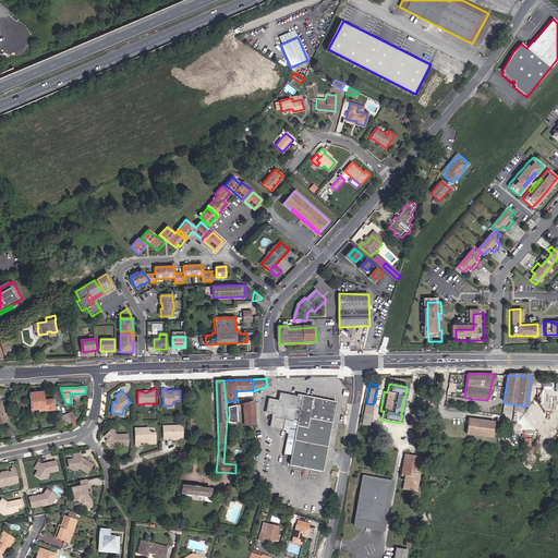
[(17,412),(21,411),(15,392),(11,393),(13,399),(10,400),(14,413),(17,412)]
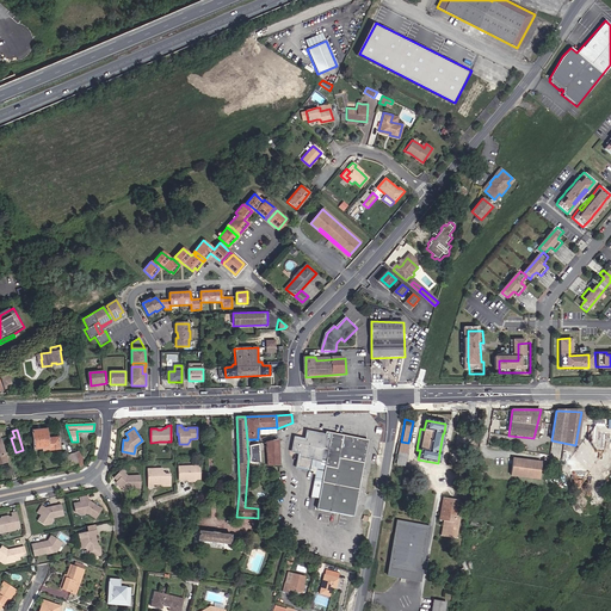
[(47,430),(32,431),(34,442),(39,440),(39,439),(48,438),(47,430)]
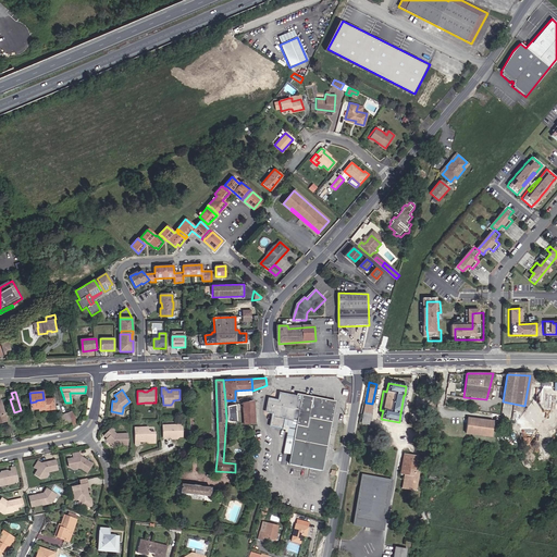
[(334,403),(302,396),(298,395),(297,397),(281,394),(281,395),(280,395),(279,400),(269,399),(267,411),(272,412),(270,425),(282,428),(283,424),(284,420),(288,420),(287,424),(288,425),(284,450),(291,452),(289,455),(289,460),(288,465),(320,470),(334,403)]
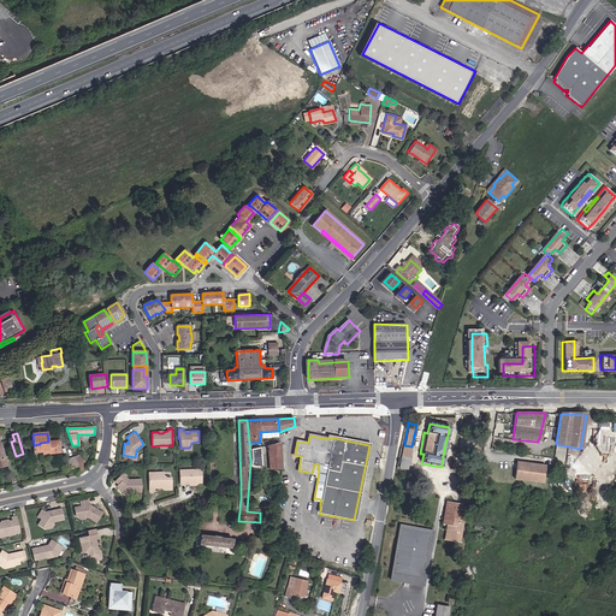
[(60,449),(59,442),(57,442),(48,443),(48,442),(40,443),(40,444),(34,445),(34,452),(43,452),(43,455),(46,454),(46,452),(51,451),(51,450),(60,449)]
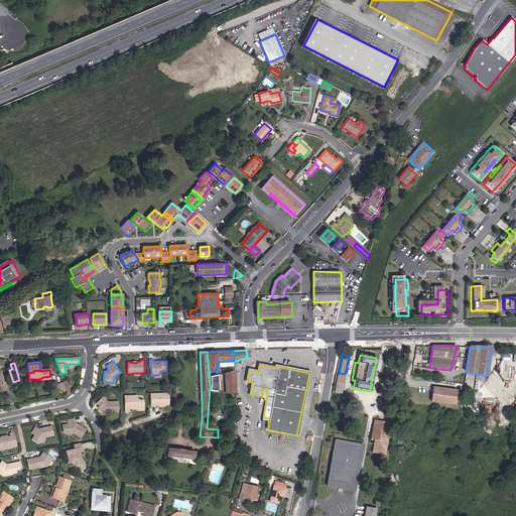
[(225,374),(226,393),(236,392),(235,372),(225,374)]
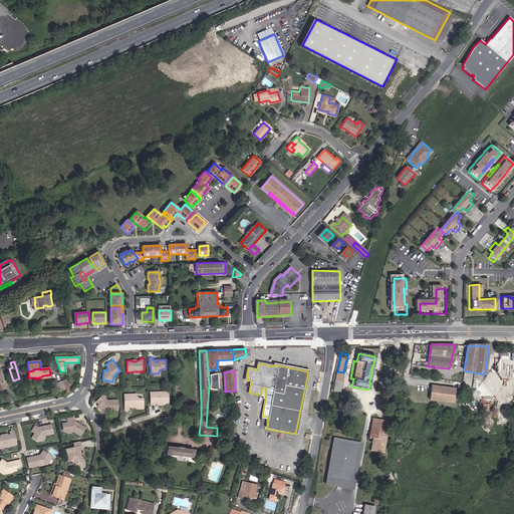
[(340,392),(343,372),(337,371),(333,391),(340,392)]
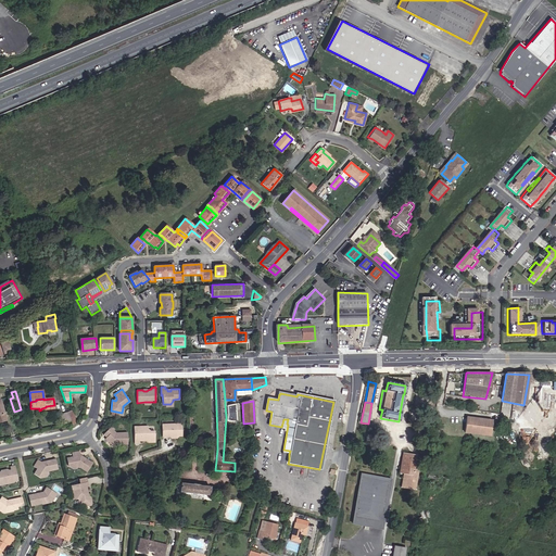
[(227,420),(236,421),(235,404),(227,406),(228,415),(227,420)]
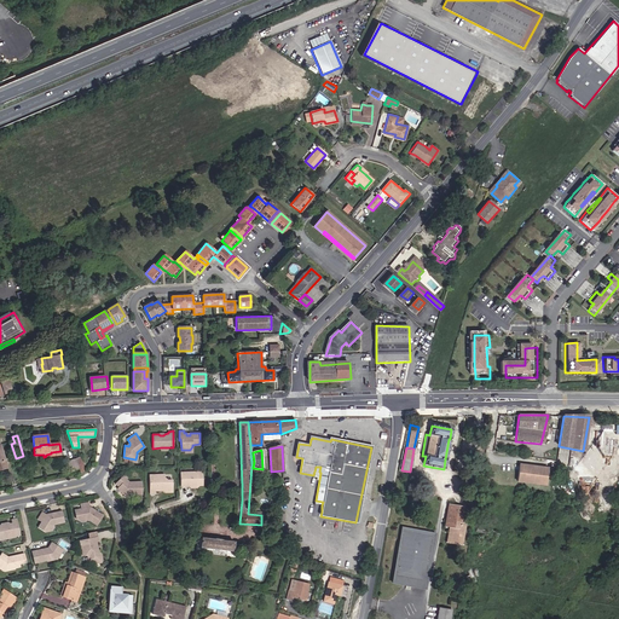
[(543,486),(545,469),(519,466),(516,481),(543,486)]
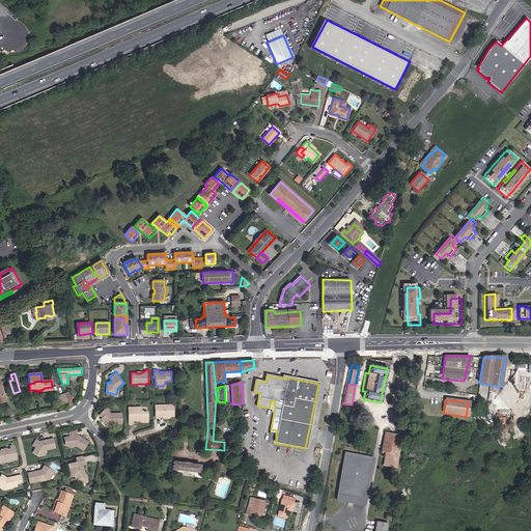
[(161,415),(163,416),(169,416),(173,416),(173,403),(167,404),(165,406),(162,406),(161,404),(155,404),(155,417),(159,416),(159,415),(161,415)]
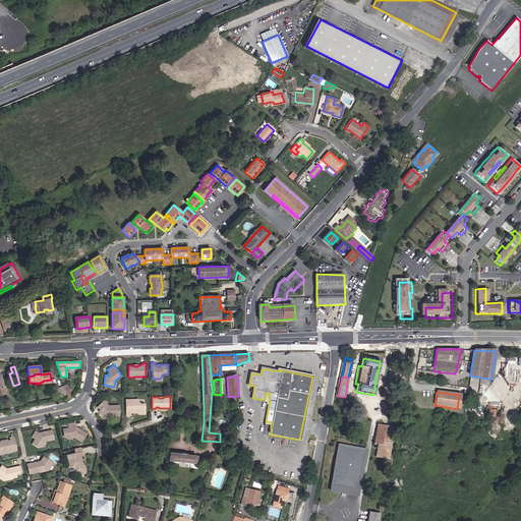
[(101,412),(105,416),(111,416),(119,415),(119,405),(108,405),(106,403),(107,402),(104,399),(98,406),(100,409),(102,411),(101,412)]
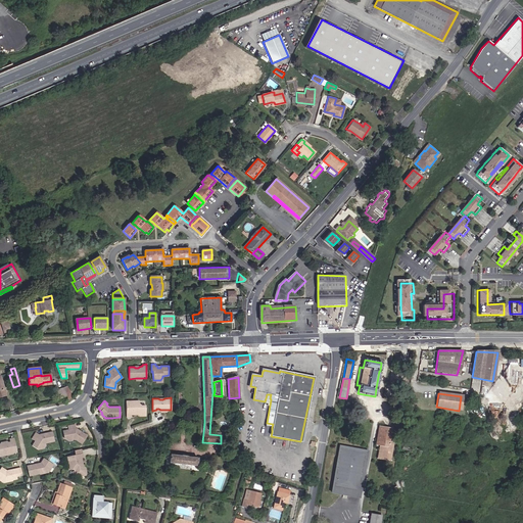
[(138,415),(139,414),(145,414),(145,405),(141,406),(138,402),(138,400),(126,400),(126,418),(131,417),(130,415),(135,415),(135,413),(136,413),(138,415)]
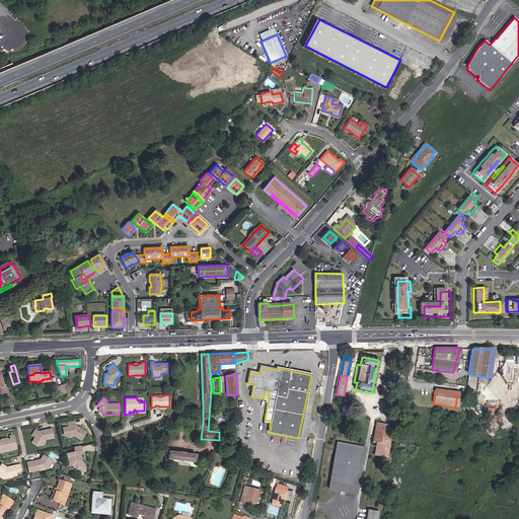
[(63,434),(66,436),(72,435),(80,439),(85,431),(77,426),(76,427),(74,427),(74,424),(73,421),(67,423),(67,426),(62,427),(63,434)]
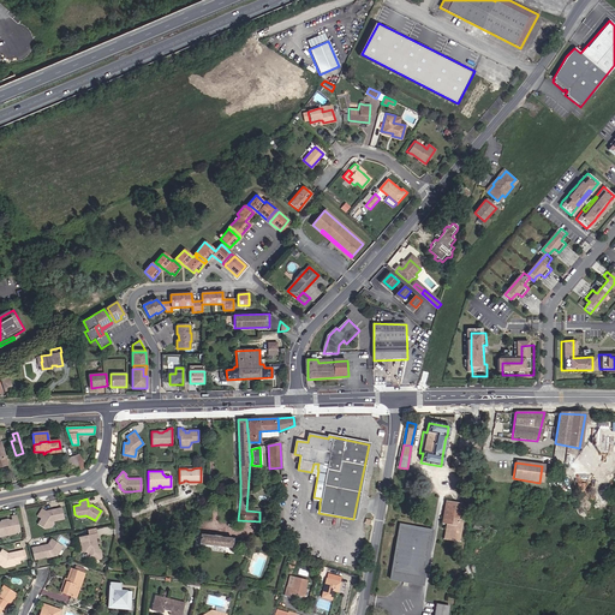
[(459,542),(463,520),(457,519),(459,505),(448,502),(445,523),(446,524),(446,529),(448,530),(447,539),(459,542)]
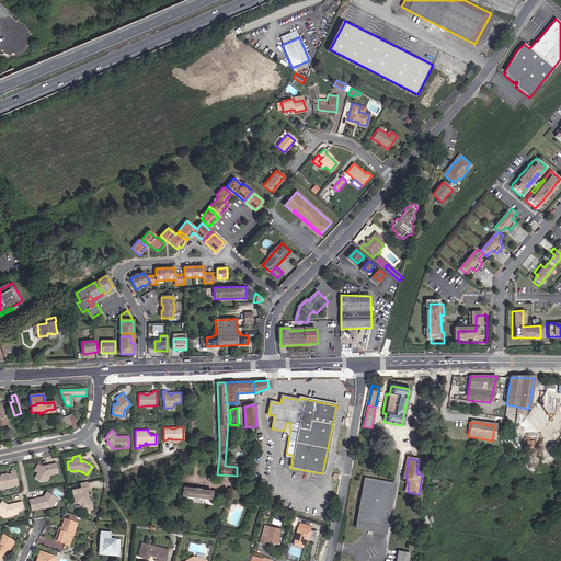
[(41,481),(44,480),(48,474),(57,472),(56,462),(45,465),(45,466),(43,467),(42,466),(38,464),(35,470),(38,472),(35,477),(41,481)]
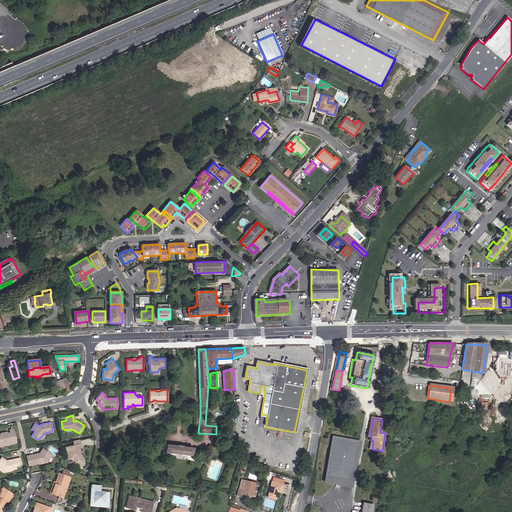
[(10,429),(10,432),(9,432),(7,433),(6,432),(2,432),(1,434),(0,434),(0,444),(6,443),(7,444),(17,442),(14,428),(10,429)]
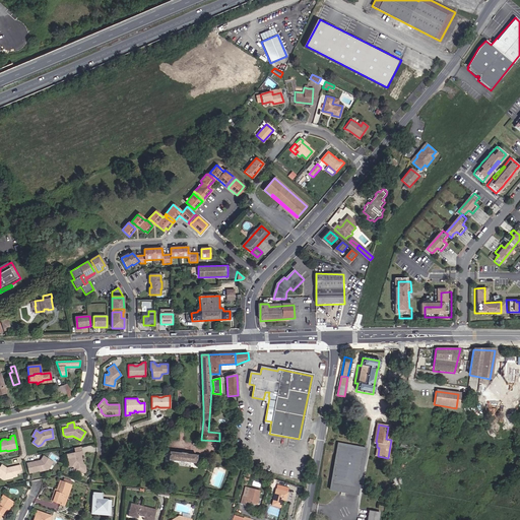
[(356,495),(366,448),(338,443),(338,445),(363,450),(355,489),(339,485),(337,492),(356,495)]
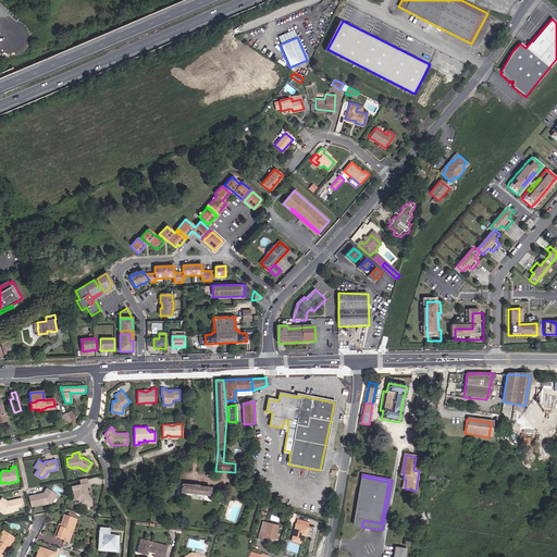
[(381,523),(388,482),(362,477),(353,524),(361,527),(363,520),(381,523)]
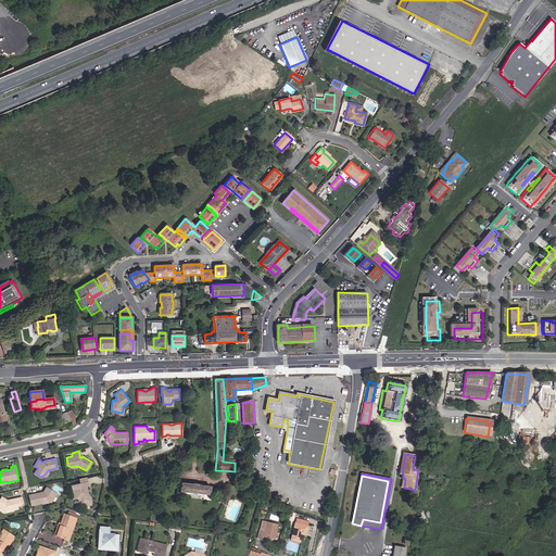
[(79,483),(72,484),(74,498),(77,497),(79,500),(80,504),(84,504),(90,503),(88,496),(88,493),(86,492),(86,491),(87,491),(86,487),(89,485),(88,481),(87,481),(86,477),(78,478),(79,483)]
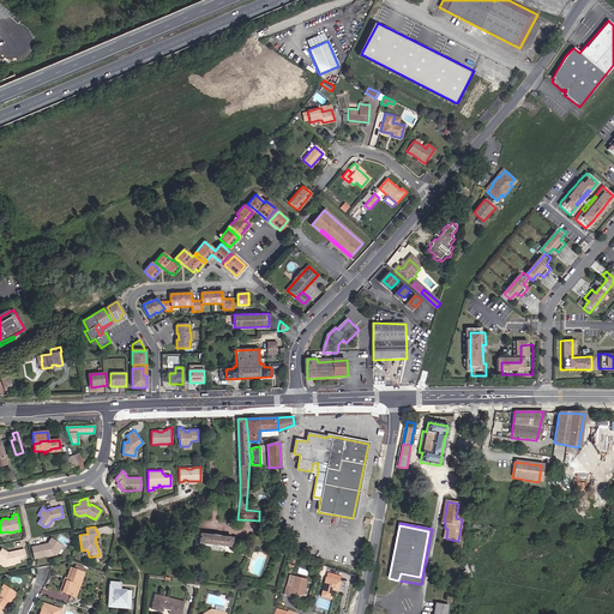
[(230,547),(232,537),(199,534),(199,542),(230,547)]
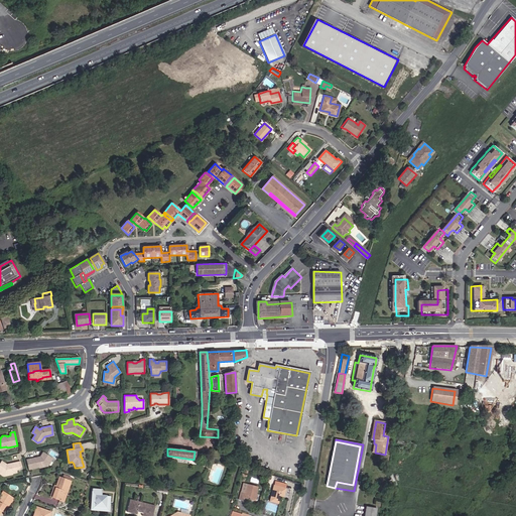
[(26,459),(28,469),(46,466),(45,462),(48,461),(51,457),(43,452),(40,456),(40,458),(38,458),(36,457),(26,459)]
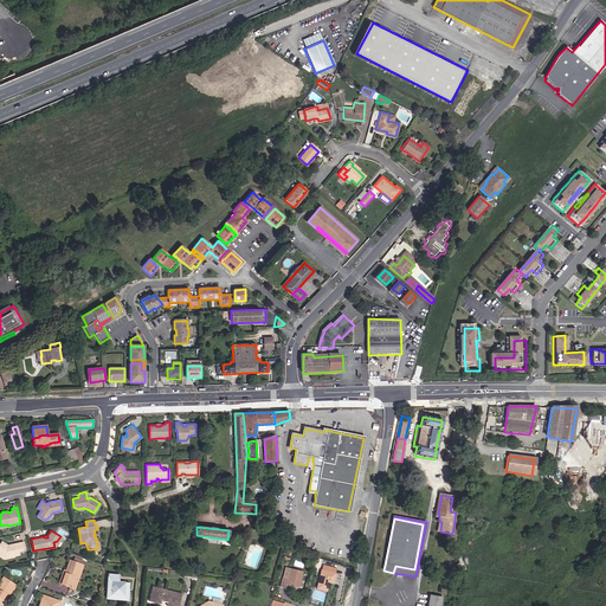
[(7,545),(1,541),(0,543),(0,554),(5,553),(6,558),(20,555),(19,552),(26,550),(24,541),(12,543),(12,546),(8,546),(7,545)]
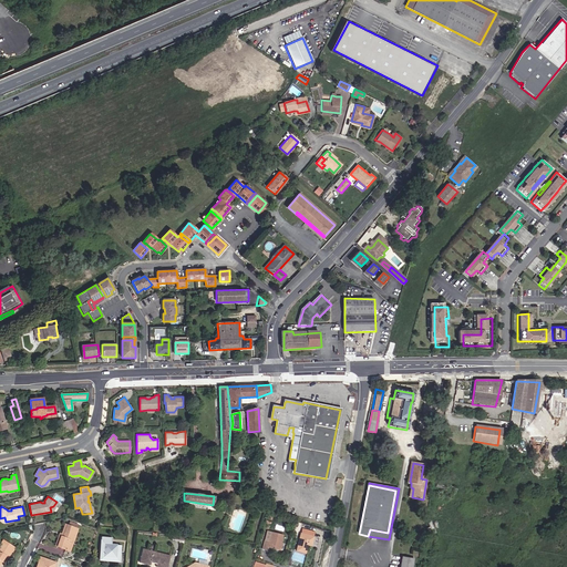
[(66,525),(63,535),(61,534),(57,546),(66,550),(69,543),(72,544),(78,528),(76,528),(78,525),(69,522),(68,525),(66,525)]
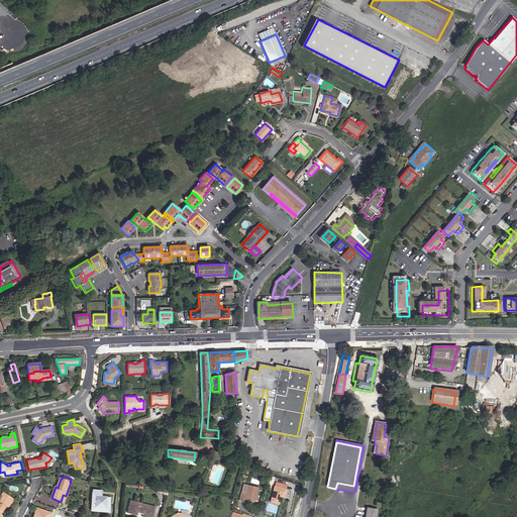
[(280,497),(281,495),(284,496),(286,489),(287,485),(276,482),(275,482),(274,486),(271,502),(278,504),(280,497)]
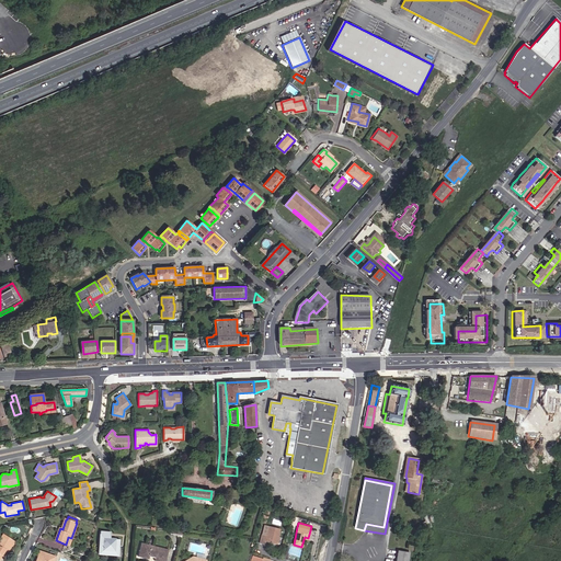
[(268,526),(266,536),(262,534),(260,542),(263,544),(264,541),(276,545),(279,529),(268,526)]
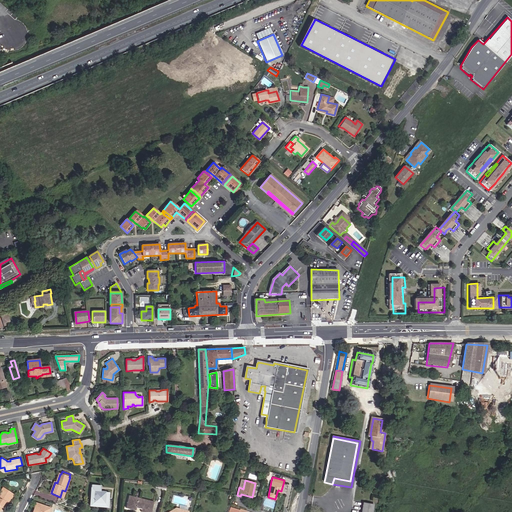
[(100,493),(100,486),(91,485),(90,497),(108,498),(108,493),(101,492),(101,493),(100,493)]
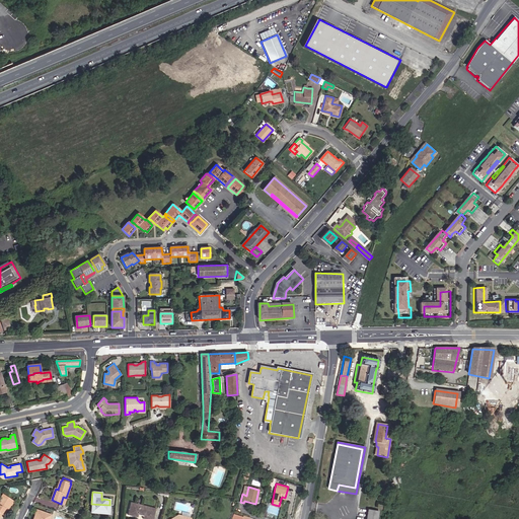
[(3,515),(10,505),(13,501),(3,494),(0,499),(0,513),(1,515),(2,514),(3,515)]
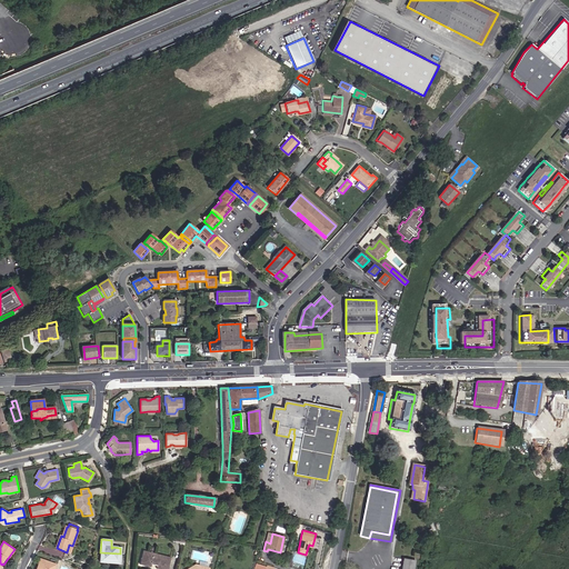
[(167,568),(170,558),(143,551),(140,561),(146,562),(145,566),(150,568),(151,565),(157,567),(156,568),(167,568)]
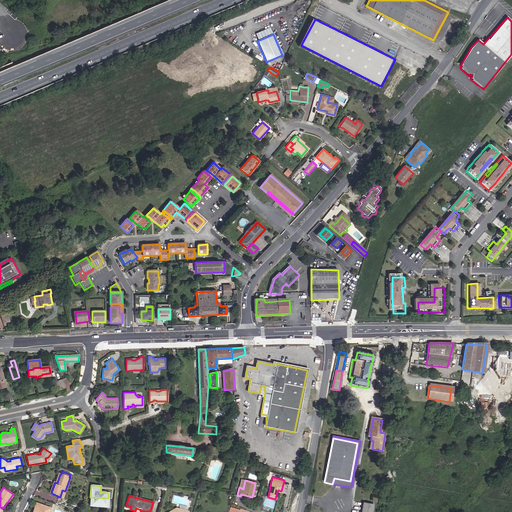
[(107,507),(108,498),(90,497),(89,506),(107,507)]
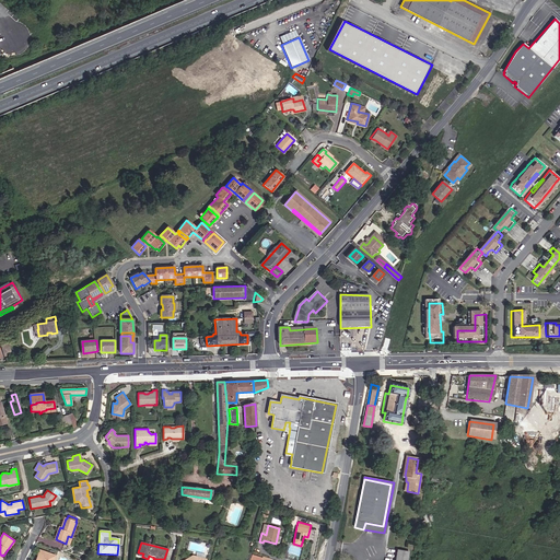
[(53,559),(55,556),(39,550),(36,559),(53,559)]
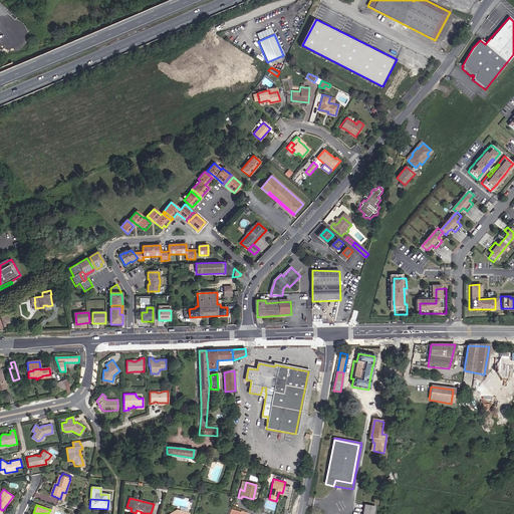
[(372,513),(374,507),(364,505),(361,513),(372,513)]
